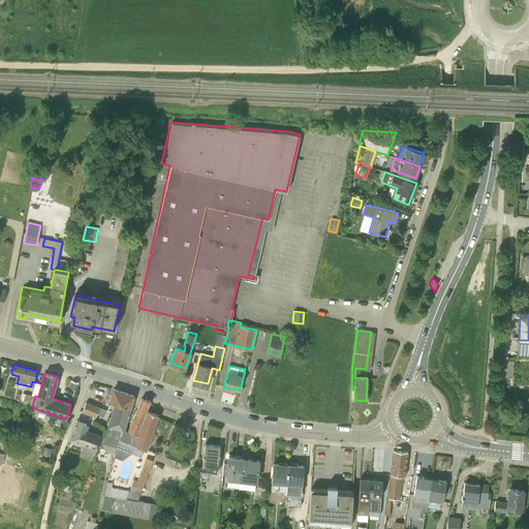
[(79,382),(71,380),(70,381),(71,381),(70,386),(76,389),(78,383),(79,383),(79,382)]
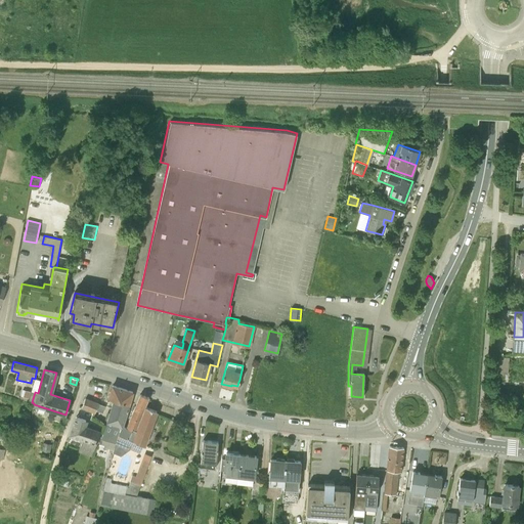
[(128,404),(132,392),(133,392),(113,385),(108,398),(114,399),(114,400),(128,404)]
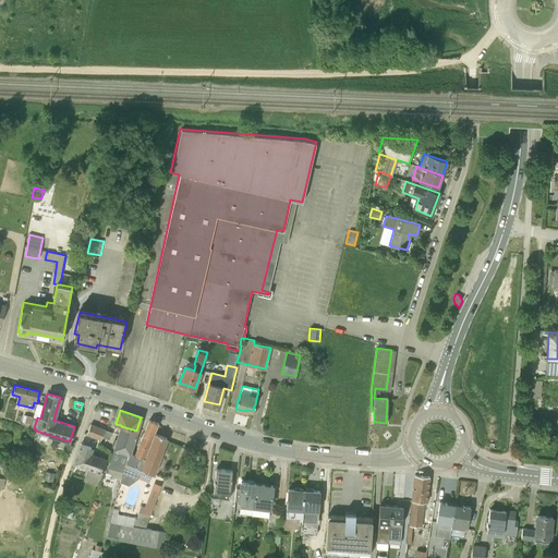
[(22,425),(34,428),(37,417),(34,416),(33,417),(24,414),(22,425)]
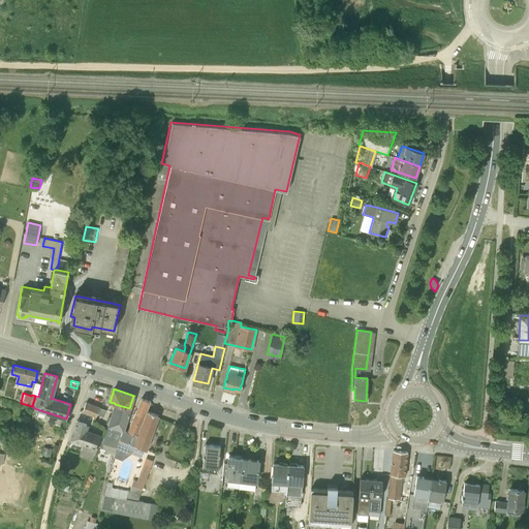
[(151,401),(142,398),(128,431),(123,429),(121,428),(120,431),(107,428),(100,446),(115,453),(118,447),(116,447),(118,438),(118,437),(132,443),(135,435),(139,436),(149,411),(147,411),(151,401)]
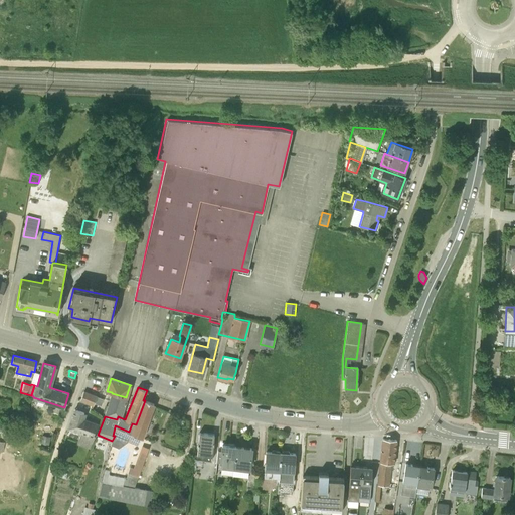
[(83,391),(80,400),(79,401),(94,406),(97,396),(83,391)]
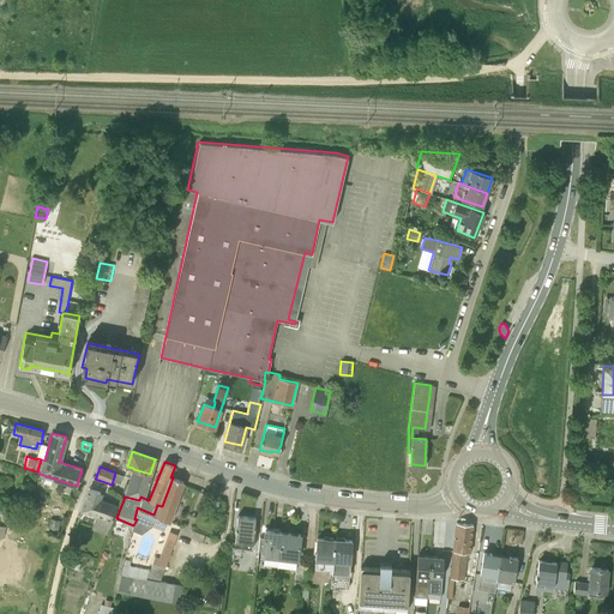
[(124,495),(125,497),(139,500),(140,497),(143,498),(150,474),(133,469),(128,482),(124,495)]
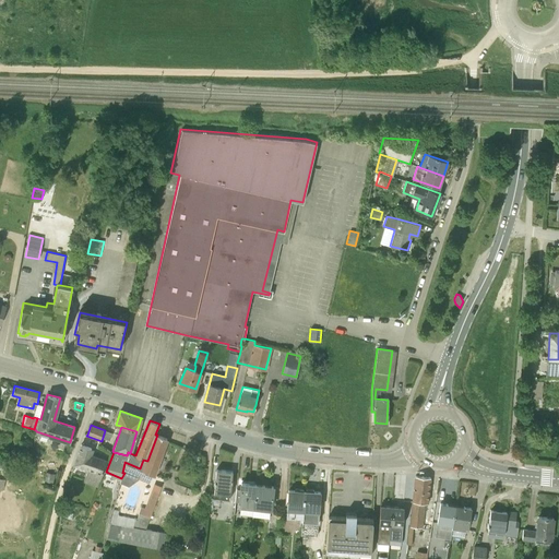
[(154,475),(167,439),(157,435),(147,461),(143,460),(140,468),(125,462),(125,463),(122,473),(125,473),(149,483),(152,475),(154,475)]
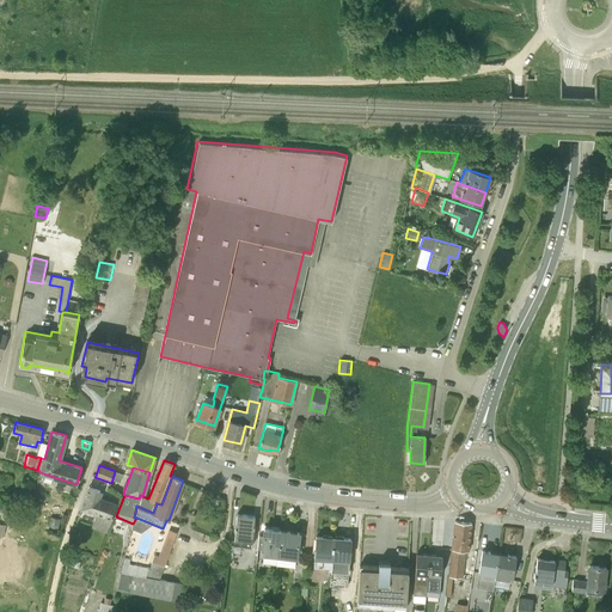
[(89,487),(81,508),(97,514),(92,528),(106,533),(111,519),(112,519),(117,503),(102,497),(103,491),(89,487)]
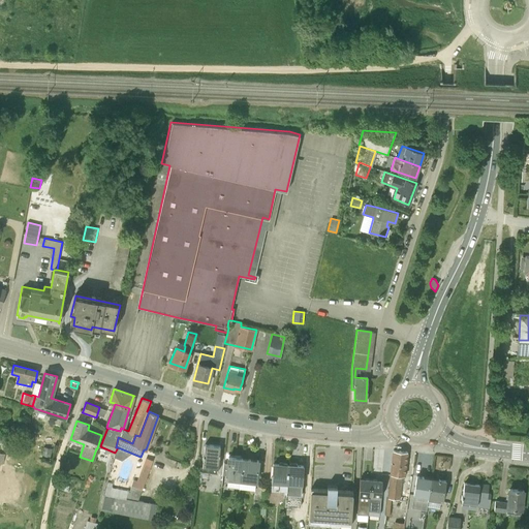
[(0,442),(8,445),(11,436),(0,432),(0,442)]
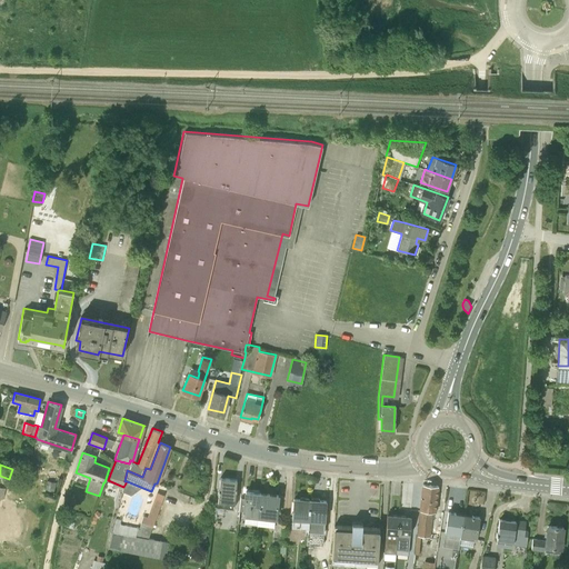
[(237,479),(220,478),(218,501),(235,502),(236,490),(237,488),(236,488),(237,479)]
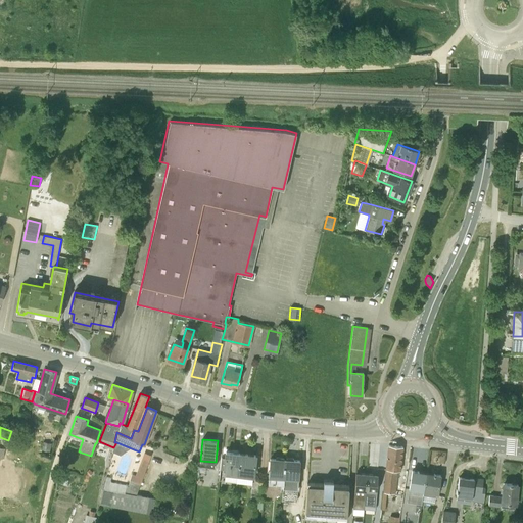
[(386,469),(385,469),(383,491),(381,509),(385,510),(387,492),(396,493),(398,477),(399,477),(402,446),(388,445),(386,469)]
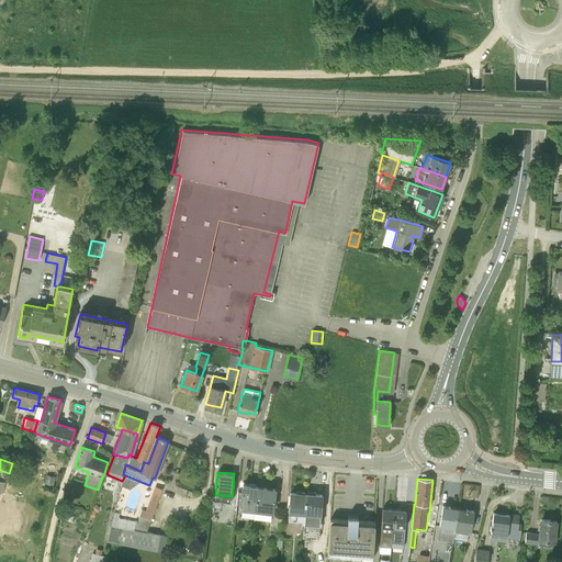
[(237,505),(239,505),(238,508),(254,510),(257,486),(243,485),(242,492),(238,492),(237,503),(237,505)]
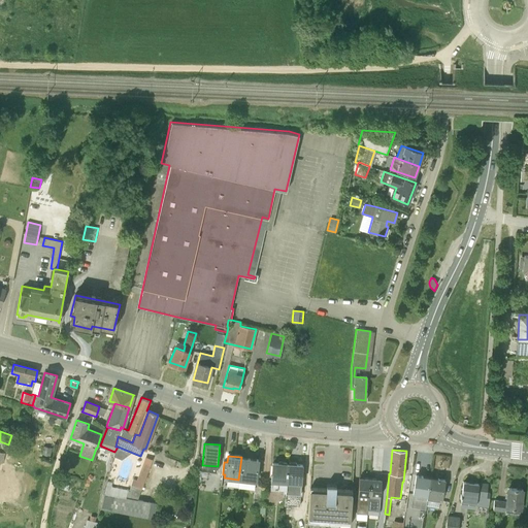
[(243,480),(255,482),(258,459),(241,457),(238,480),(238,484),(242,485),(243,480)]
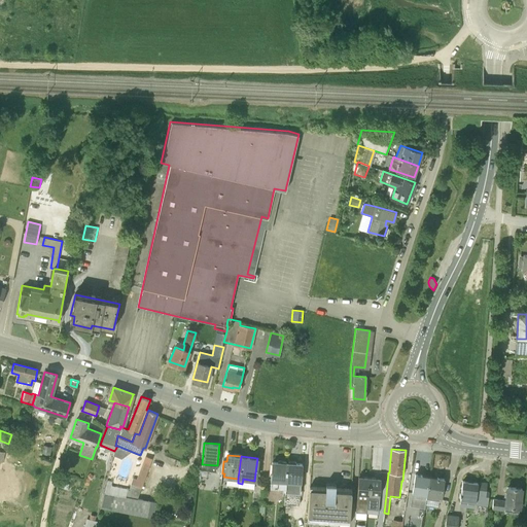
[(140,460),(136,469),(131,484),(141,488),(150,464),(140,460)]
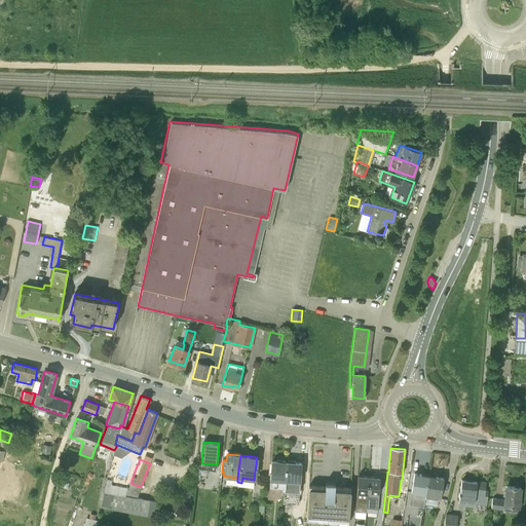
[(271,460),(269,487),(277,487),(285,487),(287,462),(285,461),(286,460),(277,459),(277,461),(271,460)]
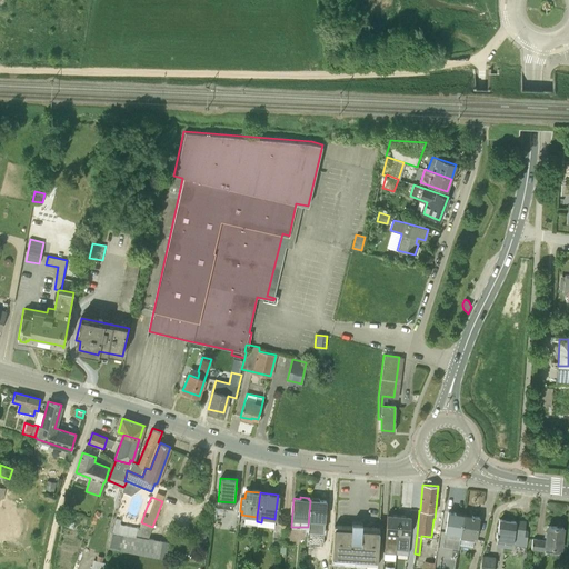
[(306,559),(316,560),(317,545),(322,546),(326,501),(319,500),(319,498),(311,498),(311,500),(310,500),(308,527),(307,545),(306,559)]
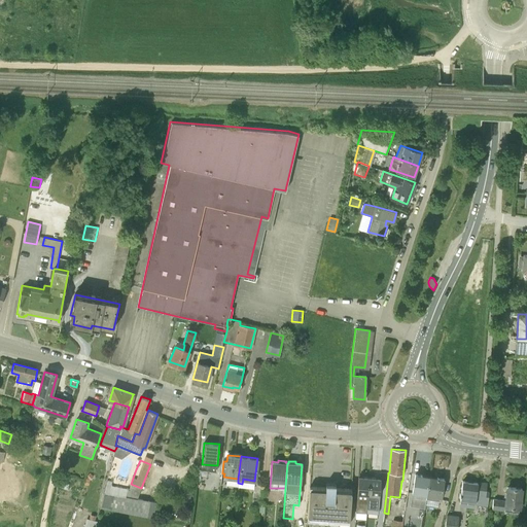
[(91,480),(94,477),(90,472),(86,476),(83,483),(89,485),(91,480)]
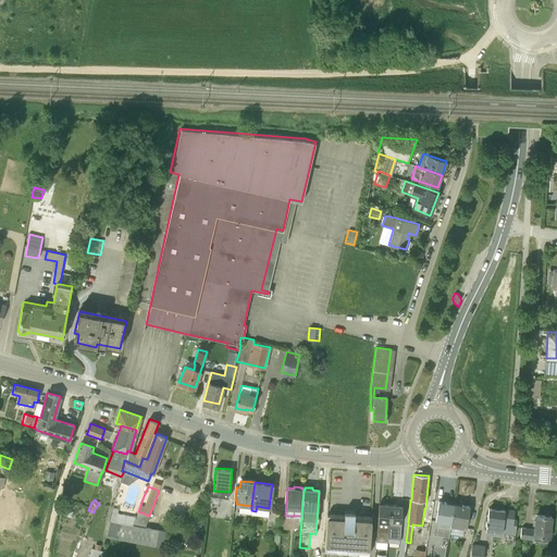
[(446,503),(438,502),(435,520),(452,522),(455,506),(446,505),(446,503)]
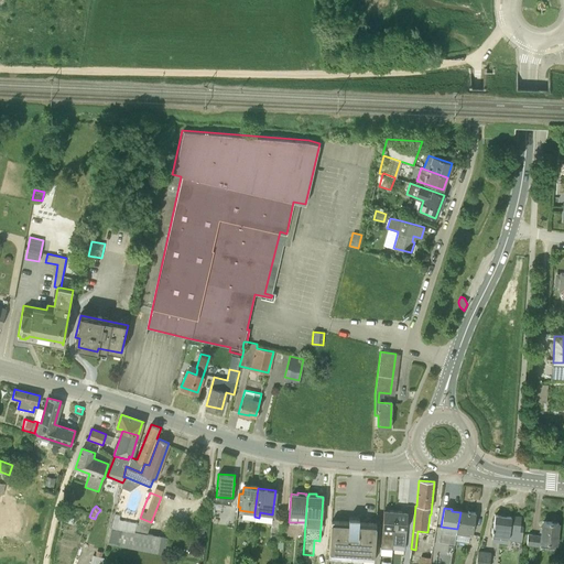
[(396,511),(383,510),(381,540),(393,541),(396,511)]
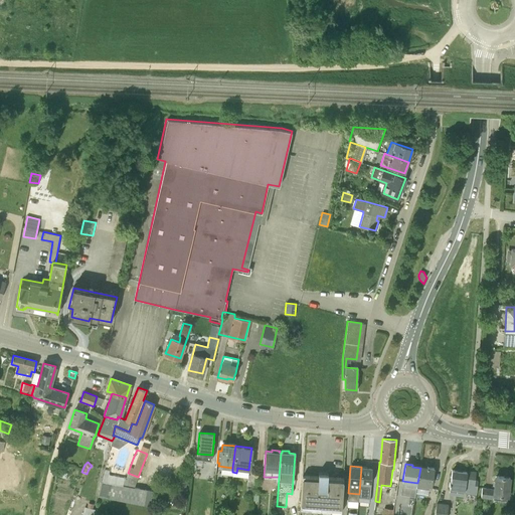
[(370,494),(372,467),(361,467),(359,494),(370,494)]
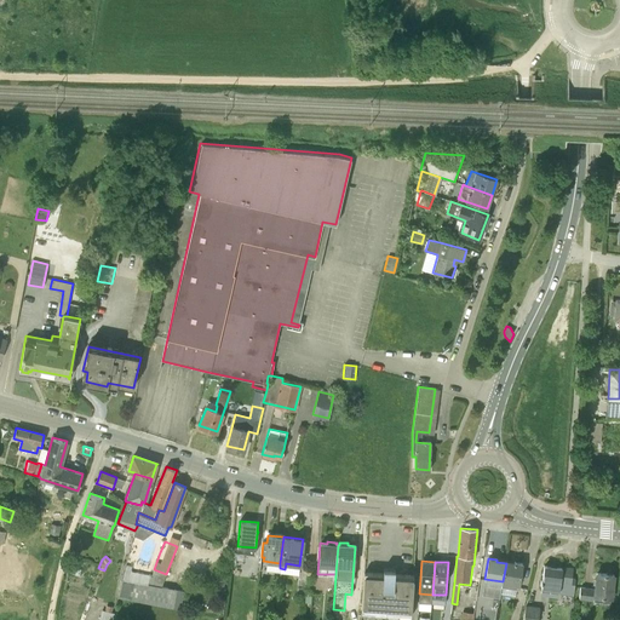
[(520,584),(522,563),(514,562),(514,564),(506,563),(503,581),(520,584)]
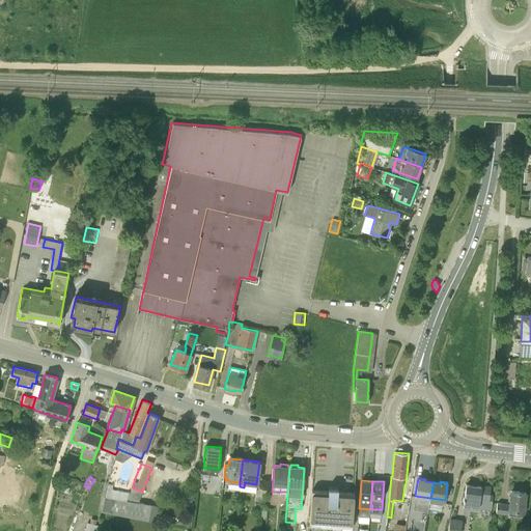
[(102,512),(118,515),(157,523),(160,507),(160,506),(142,503),(138,502),(128,500),(129,492),(113,488),(114,484),(107,483),(107,487),(102,512)]
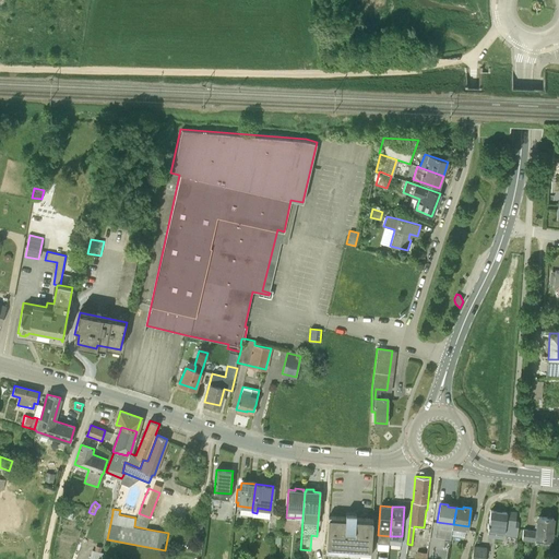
[(516,513),(490,510),(488,530),(510,533),(509,535),(516,536),(519,522),(515,522),(516,513)]
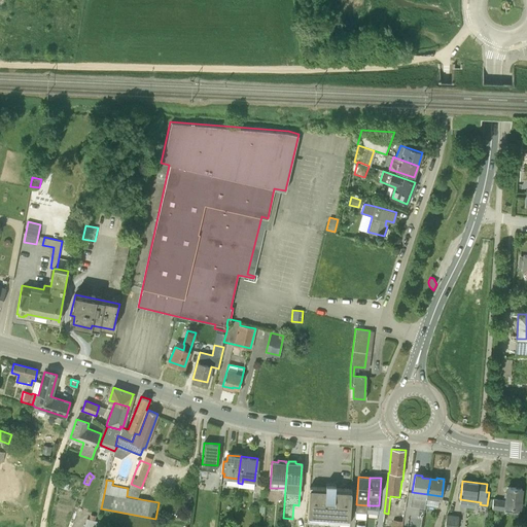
[(254,482),(252,496),(260,497),(261,483),(254,482)]
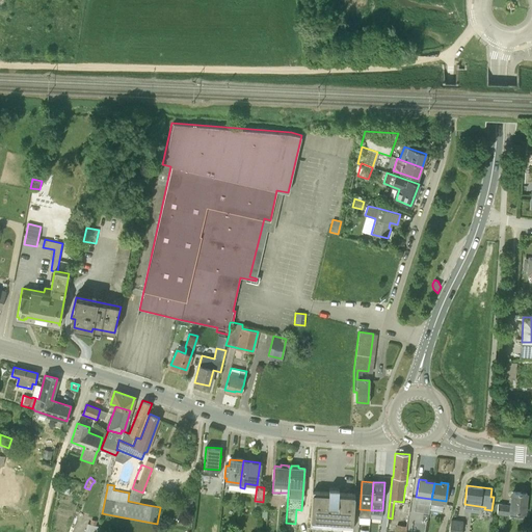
[(354,493),(339,491),(339,488),(338,488),(338,489),(329,488),(328,488),(328,491),(313,489),(310,527),(352,530),(354,493)]
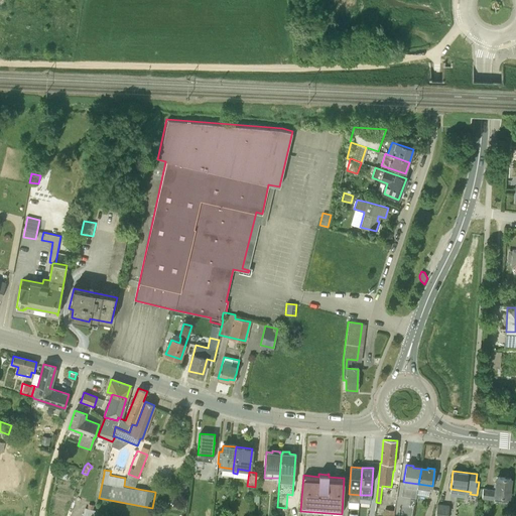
[(511,478),(497,477),(495,490),(484,488),(483,497),(495,498),(495,495),(509,496),(511,478)]
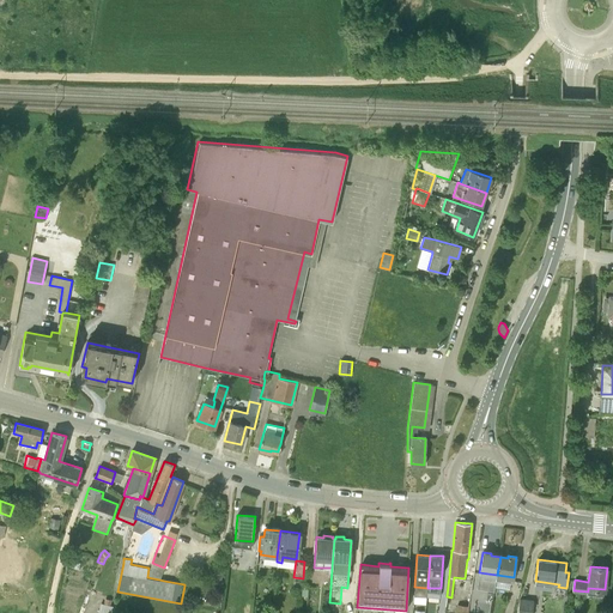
[(519,612),(530,612),(533,601),(521,600),(519,612)]
